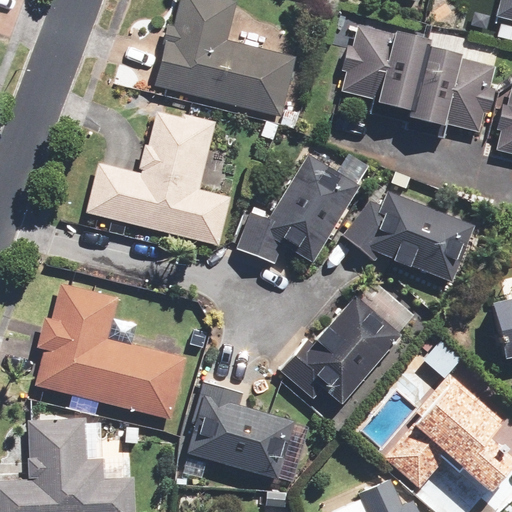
[(153,86),(279,116),(293,55),(225,39),(234,0),(233,0),(179,0),(173,26),(167,25),(153,86)]
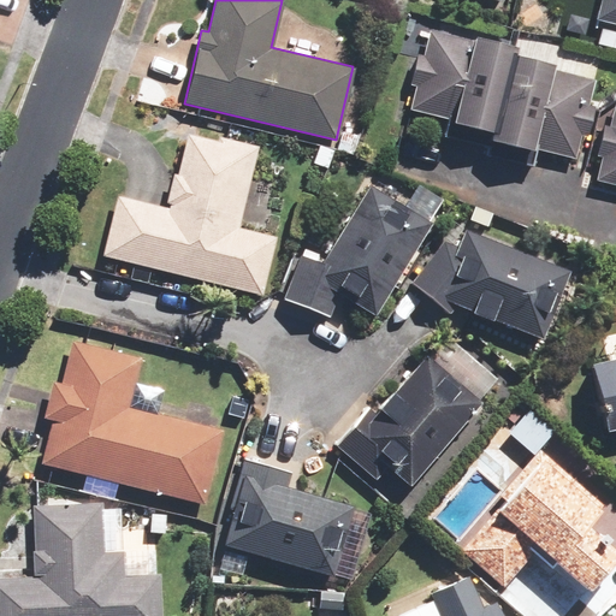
[(615,23),(615,0),(599,0),(594,19),(615,23)]
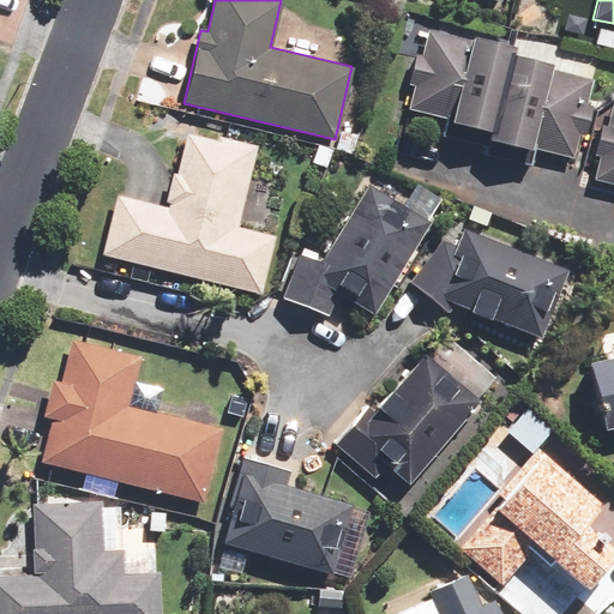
[(551,64),(423,30),(403,109),(488,132),(486,139),(572,162),(594,80),(549,68),(551,64)]
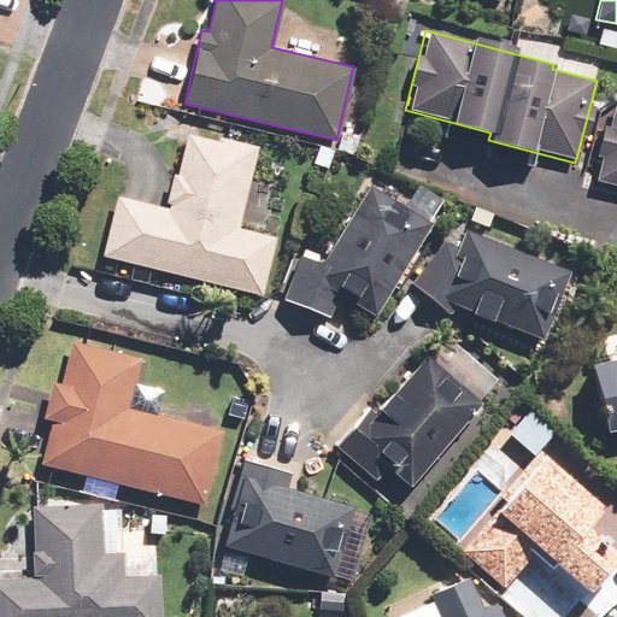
[(616,103),(613,103),(594,183),(616,188),(616,103)]
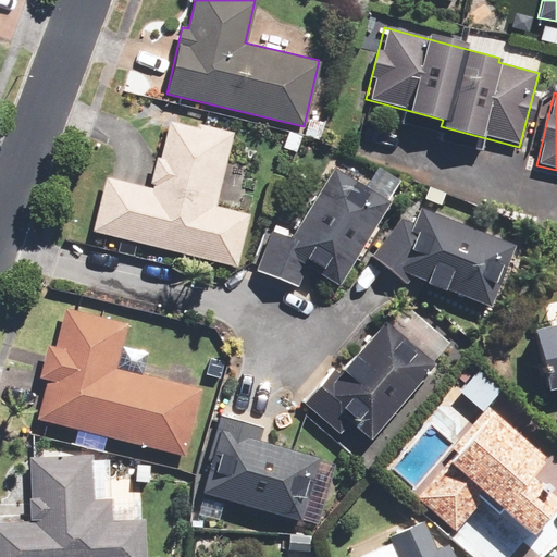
[(103,178),(91,230),(233,265),(246,214),(214,207),(233,134),(169,118),(150,190),(103,178)]
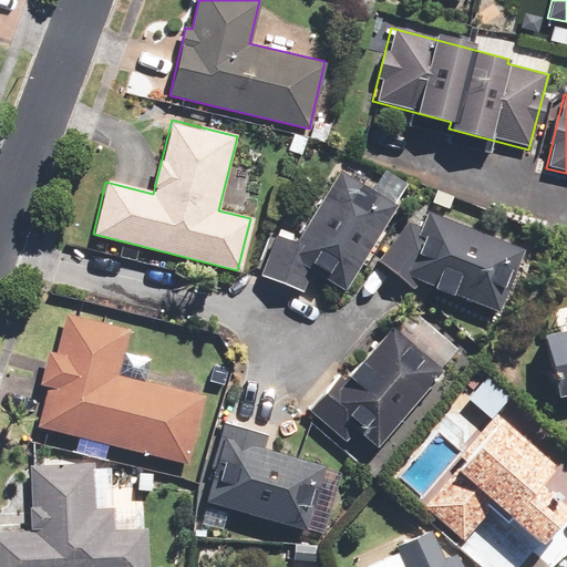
[(395,204),(339,169),(295,243),(275,235),(258,275),(300,292),(310,268),(344,289),(395,204)]
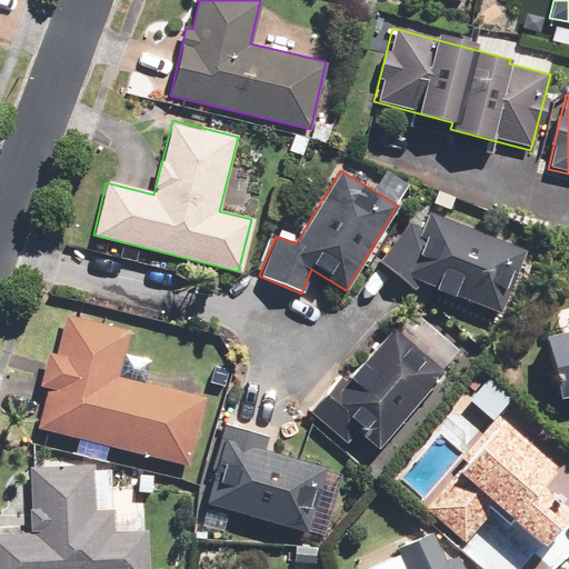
[(525,248),(428,210),(420,231),(408,221),(377,261),(412,289),(418,282),(498,313),(525,248)]
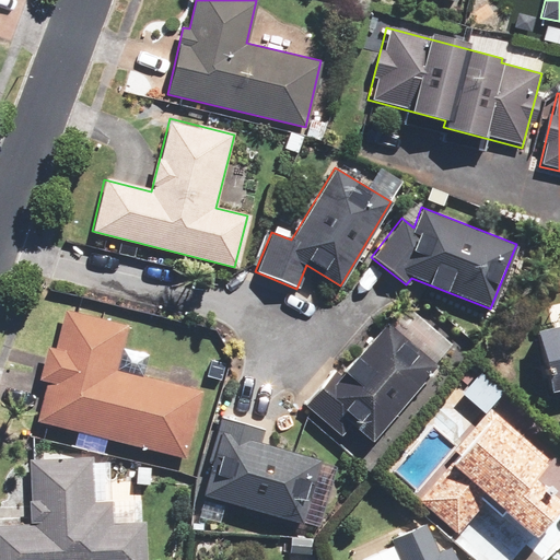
[(46,383),(36,421),(184,457),(200,393),(113,372),(124,327),(63,312),(54,349),(47,348),(39,381),(46,383)]
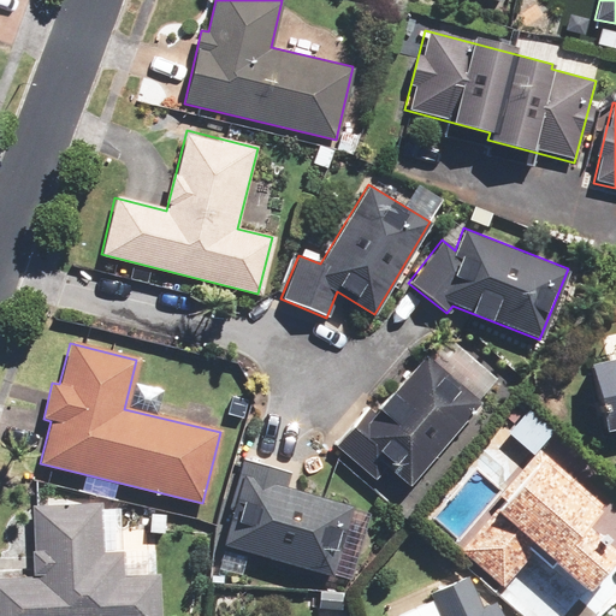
[(478,403),(422,355),(372,414),(366,408),(333,444),(373,479),(385,465),(407,484),(478,403)]
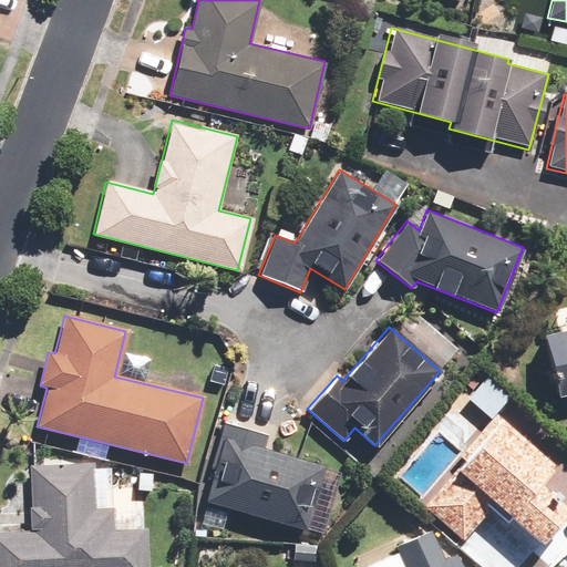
[(566,329),(542,336),(556,397),(566,393),(566,329)]
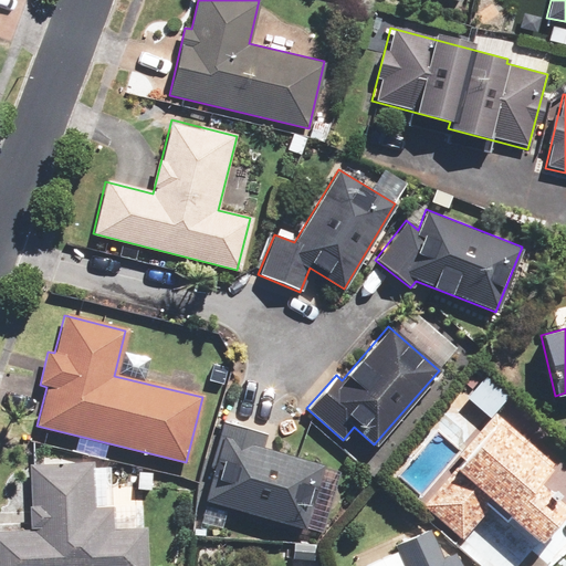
[(496,415),(418,504),(459,541),(492,503),(537,542),(565,509),(565,507),(537,483),(554,465),(496,415)]
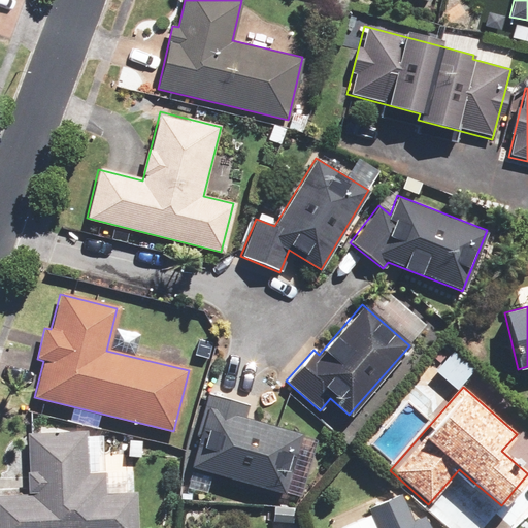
[(211,392),(190,464),(286,492),(302,436),(241,419),(246,401),(211,392)]
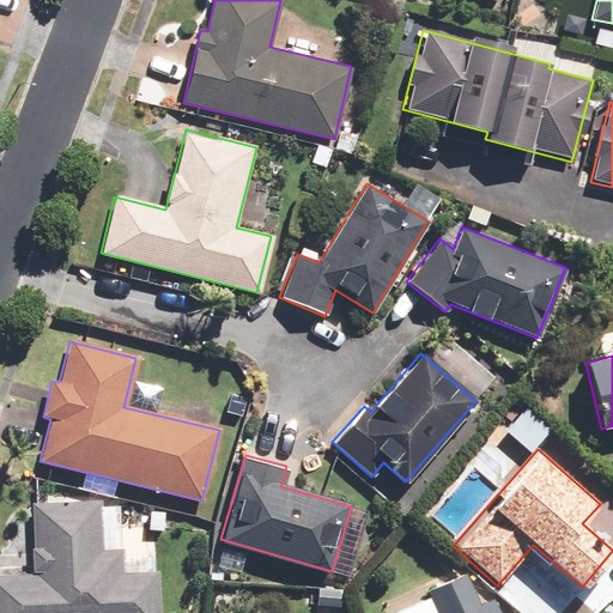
[(0,577),(0,612),(158,612),(157,570),(122,572),(121,548),(102,550),(99,498),(28,502),(31,576),(0,577)]
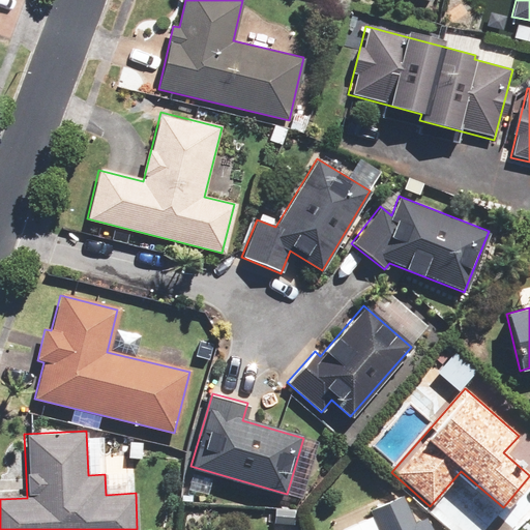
[(436,529),(429,514),(414,522),(402,496),(367,511),(376,529),(436,529)]
